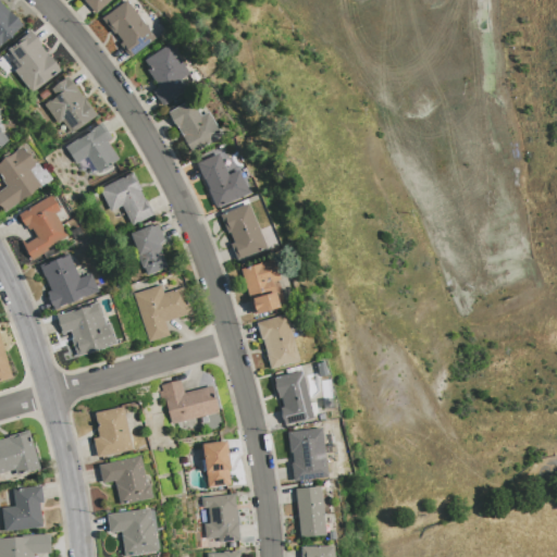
[(82,0),(94,14),(109,0),(82,0)]
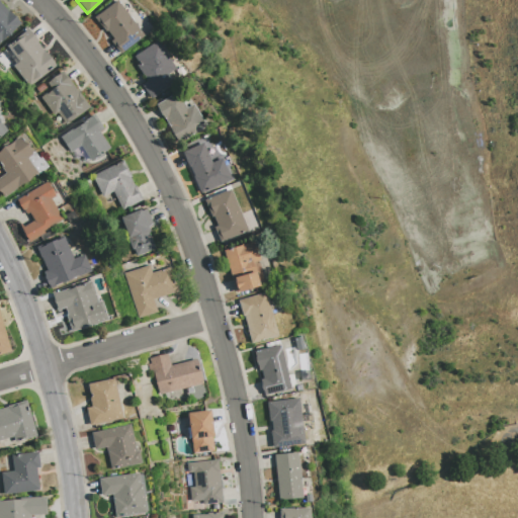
[(115,0),(143,36),(119,54),(109,41),(112,39),(106,30),(104,32),(93,17),(115,0)]
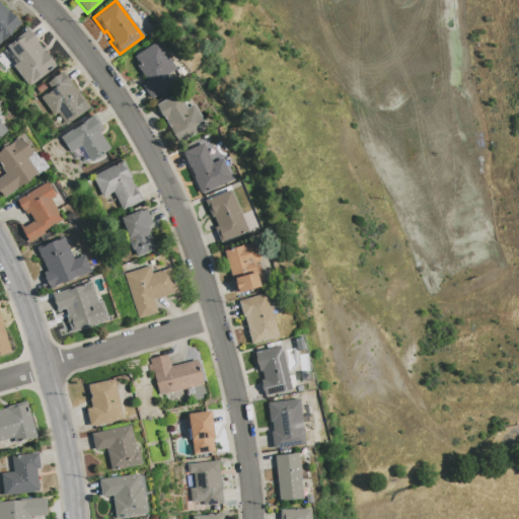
[(0,2),(19,23),(0,42),(0,2)]
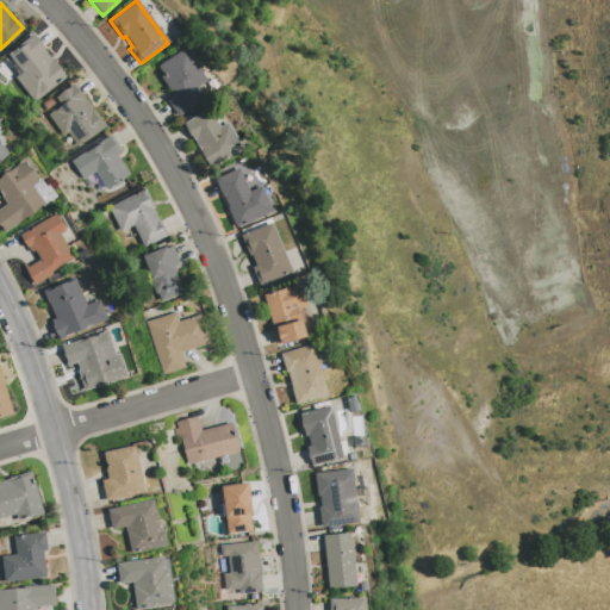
[(64,78),(42,50),(43,49),(32,35),(7,54),(22,73),(14,78),(33,103),(64,78)]
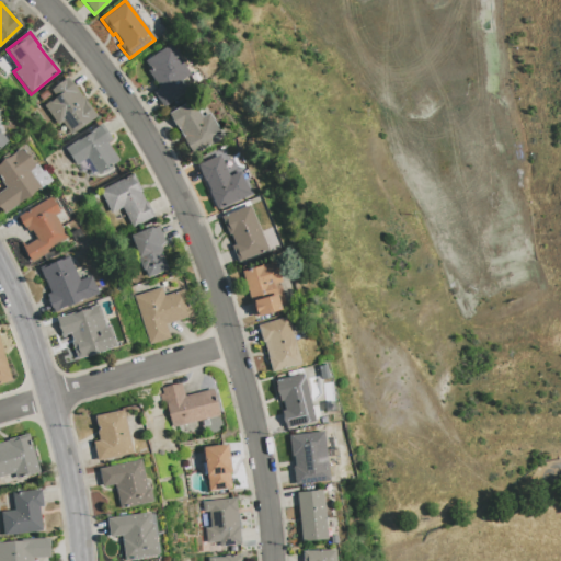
[(189,75),(180,80),(187,91),(162,107),(152,92),(158,89),(146,71),(149,69),(144,61),(169,44),(189,75)]
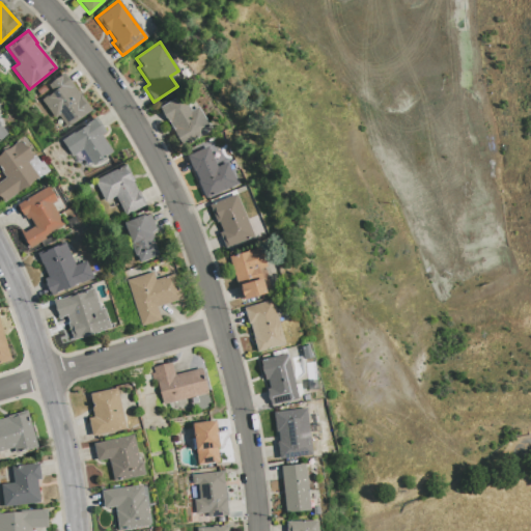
[(63,73),(91,110),(66,128),(58,116),(55,119),(42,100),(52,91),(48,85),(63,73)]
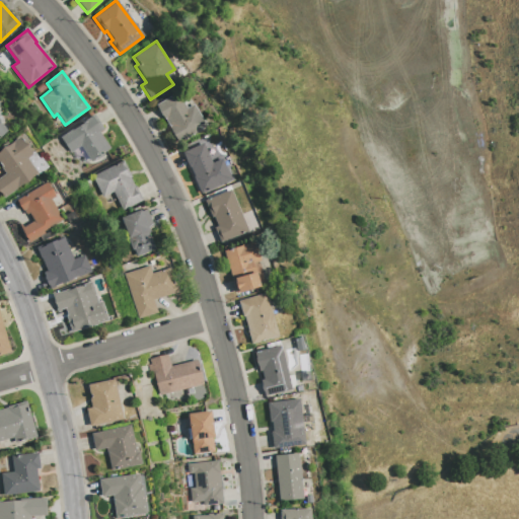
[(193,104),(186,108),(175,92),(155,105),(177,143),(206,127),(193,104)]
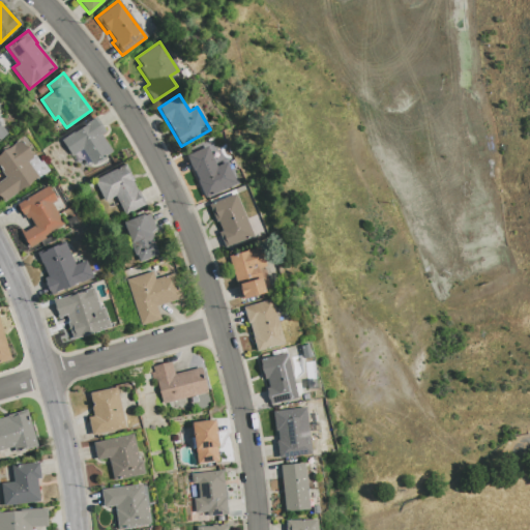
[(95,117),(105,131),(100,135),(112,152),(92,165),(91,164),(87,167),(83,159),(78,163),(74,155),(71,156),(60,141),(95,117)]
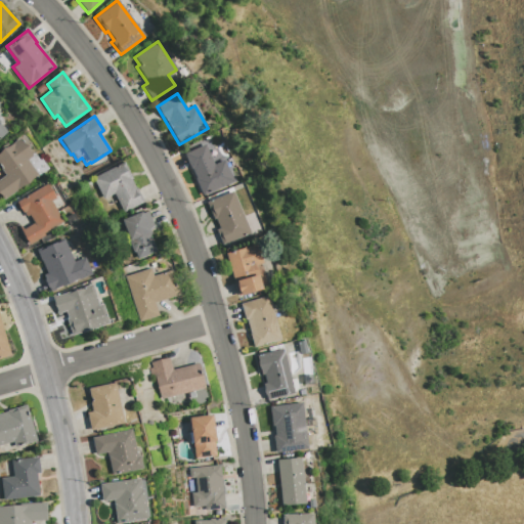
[(0,151),(18,139),(31,155),(33,153),(39,161),(41,159),(48,169),(4,201),(0,194),(0,178),(4,175),(0,169),(0,151)]
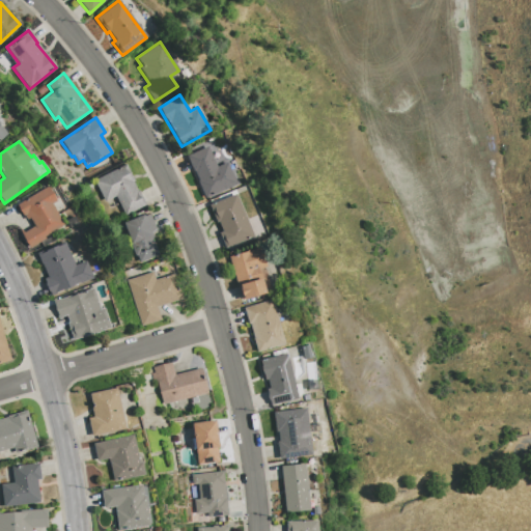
[(225,163),(216,167),(206,147),(186,157),(204,198),(235,184),(225,163)]
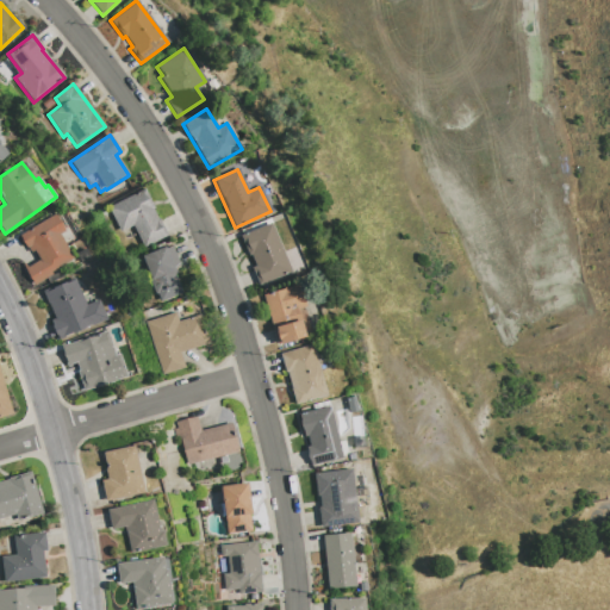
[(143,190),(153,209),(157,219),(166,235),(142,247),(132,225),(119,231),(107,207),(143,190)]
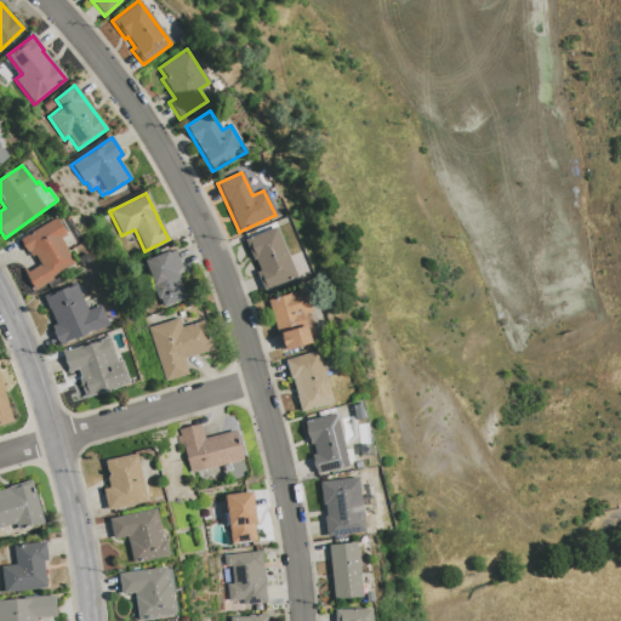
[(55,218),(64,235),(60,238),(74,262),(51,277),(52,279),(34,290),(24,273),(39,265),(34,255),(30,257),(28,251),(27,252),(20,239),(55,218)]
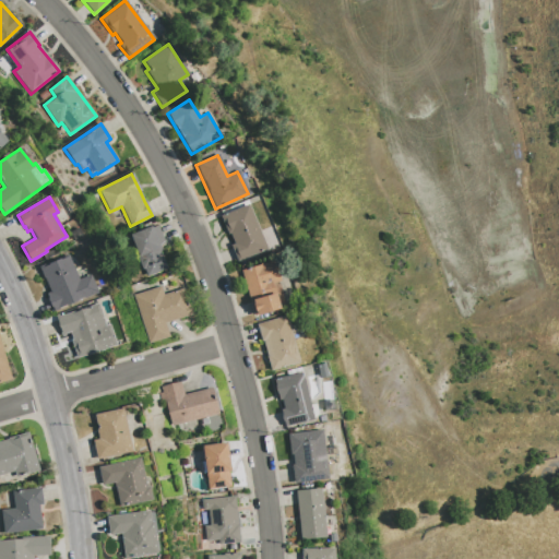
[(247,204),(265,249),(236,261),(229,246),(233,244),(228,234),(226,235),(219,216),(247,204)]
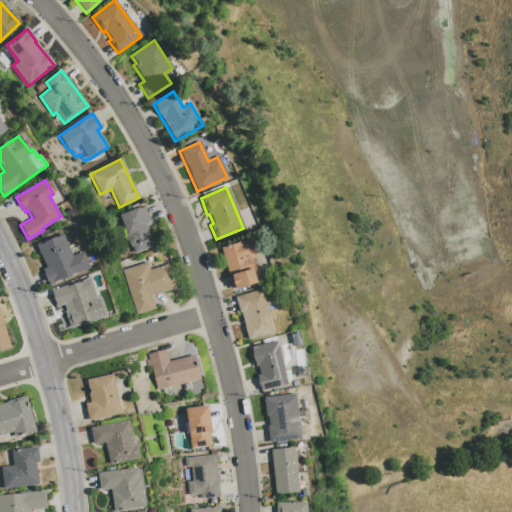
[(118,215),(137,207),(138,208),(143,206),(150,222),(145,225),(147,229),(146,230),(152,246),(134,253),(131,246),(130,247),(124,234),(126,234),(118,215)]
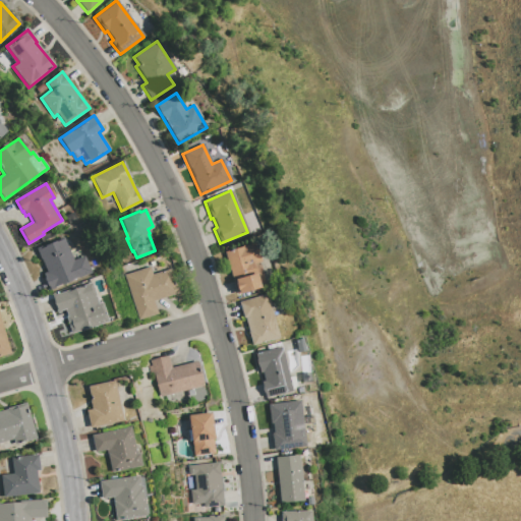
[(63,238),(72,261),(83,256),(91,273),(49,290),(42,274),(46,272),(38,249),(63,238)]
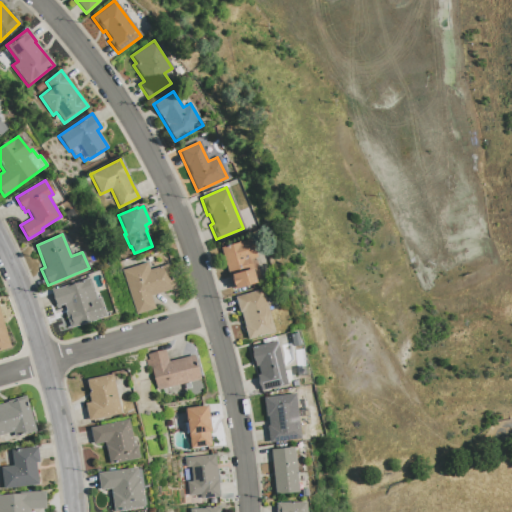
[(219,248),(232,289),(255,283),(248,260),(256,258),(251,239),(219,248)]
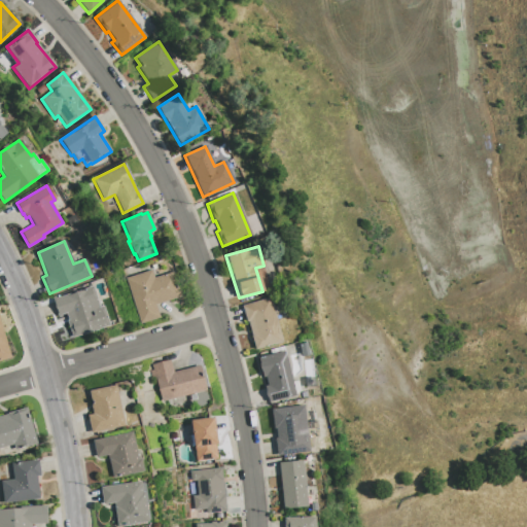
[(125,278),(140,323),(159,317),(154,305),(180,296),(172,272),(153,278),(150,270),(125,278)]
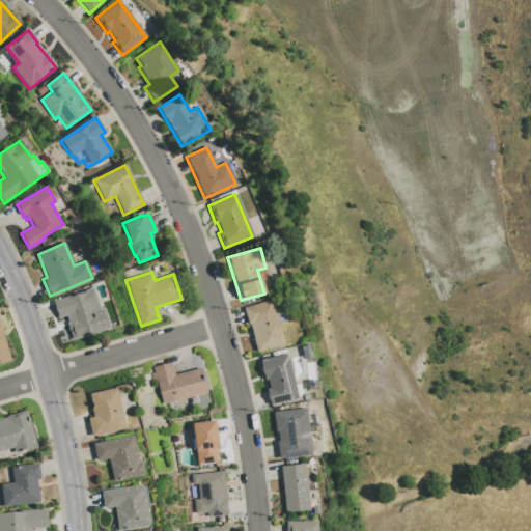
[(92,288),(100,309),(103,308),(109,328),(72,340),(66,323),(67,323),(65,315),(57,318),(52,302),(92,288)]
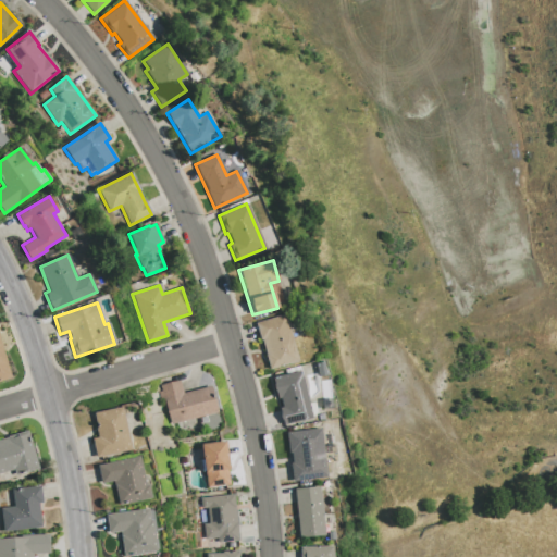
[(255,323),(259,341),(260,339),(269,369),(298,361),(284,314),(255,323)]
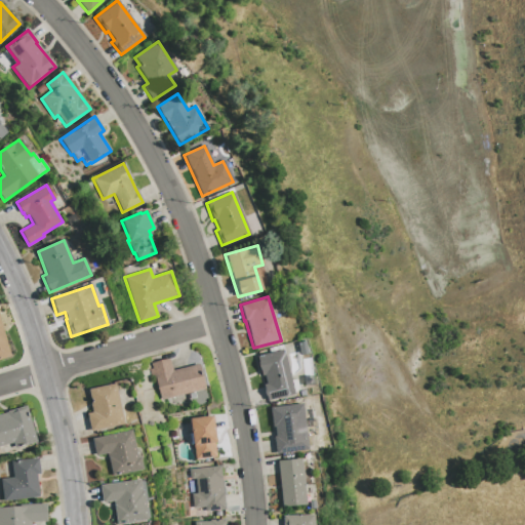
[(0,324),(9,357),(0,359),(0,324)]
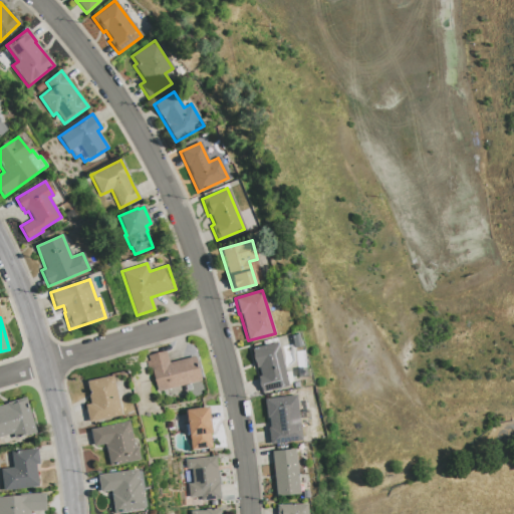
[(276,342),(287,386),(261,393),(250,348),(276,342)]
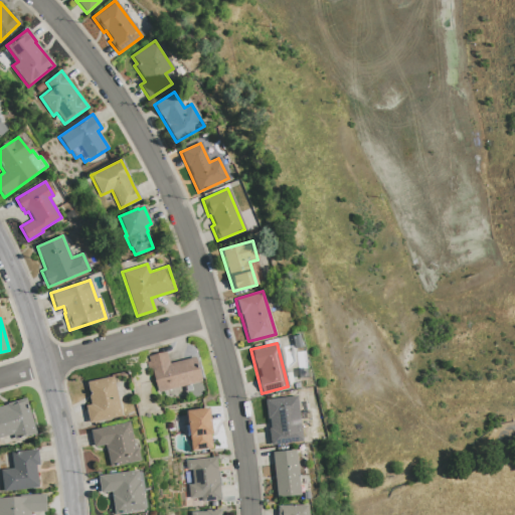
[(194,357),(200,382),(157,392),(148,356),(165,352),(168,364),(194,357)]
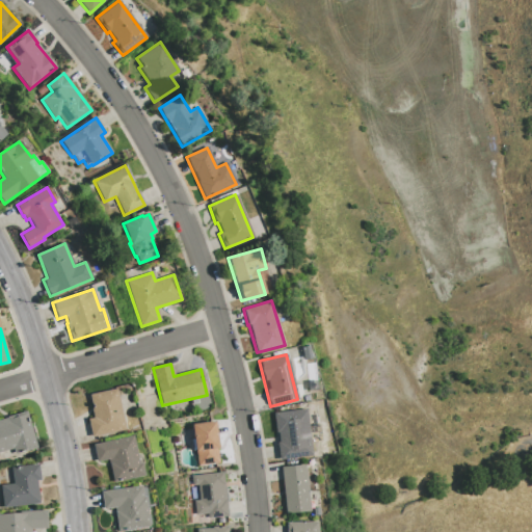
[(115,389),(125,430),(90,437),(87,419),(92,418),(87,395),(115,389)]
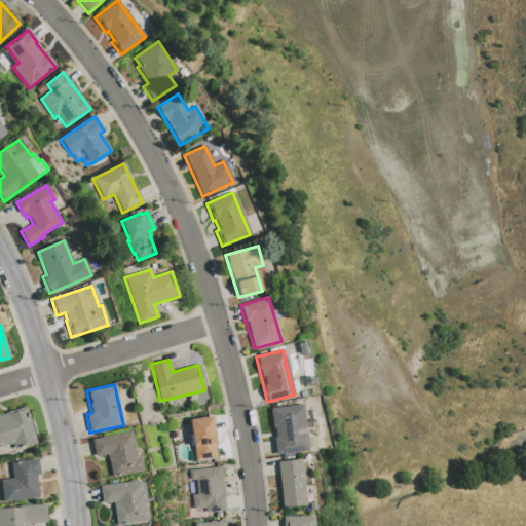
[(301,405),(308,451),(275,455),(269,408),(301,405)]
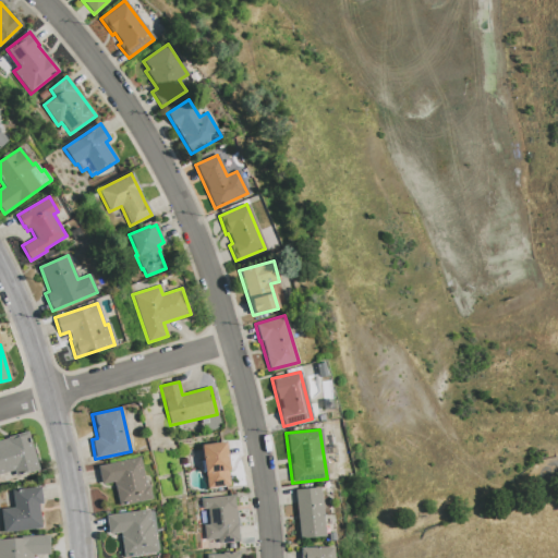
[(27,432),(38,470),(15,476),(13,471),(0,474),(0,439),(7,438),(7,437),(27,432)]
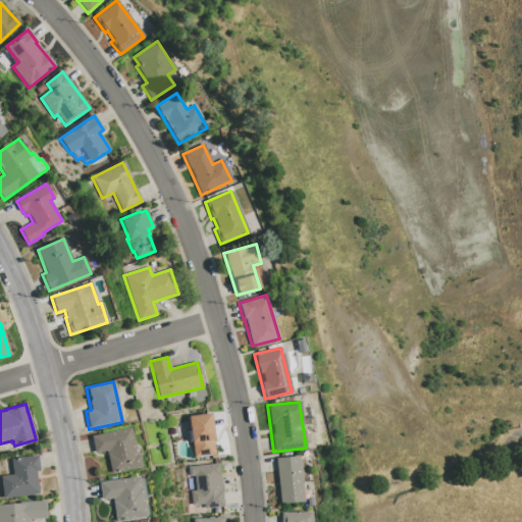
[(210,413),(214,439),(212,440),(214,455),(194,458),(188,416),(210,413)]
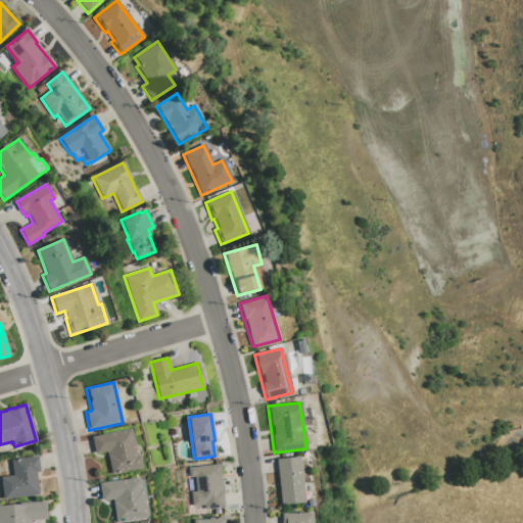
[(130,429),(135,456),(138,456),(141,468),(110,474),(106,452),(94,455),(91,437),(130,429)]
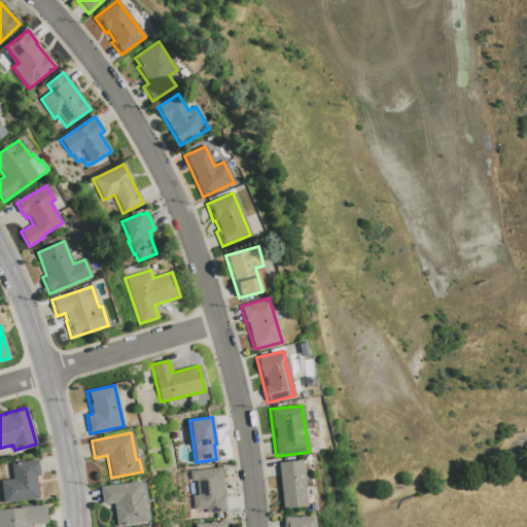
[(37,460),(39,476),(36,476),(38,498),(3,503),(0,481),(12,480),(10,463),(37,460)]
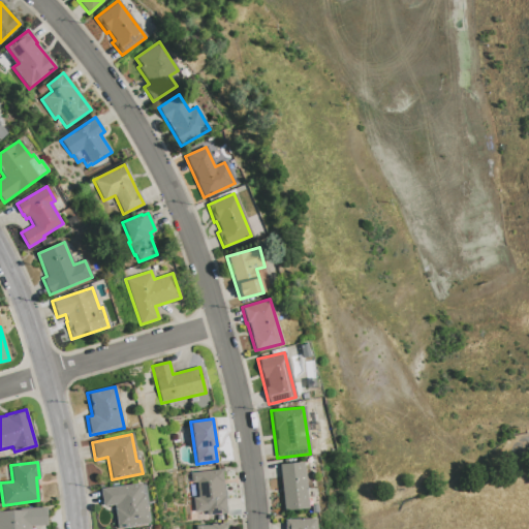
[(303,462),(308,508),(283,510),(279,465),(303,462)]
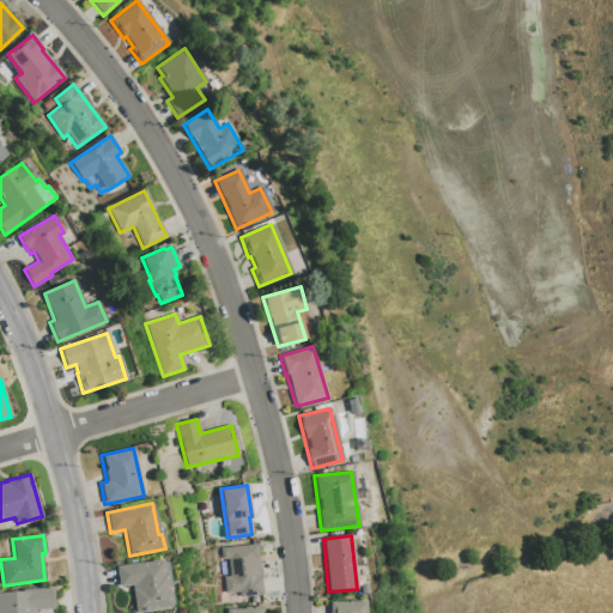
[(256,544),(262,595),(238,598),(238,592),(225,594),(223,577),(229,576),(228,559),(222,560),(220,548),(256,544)]
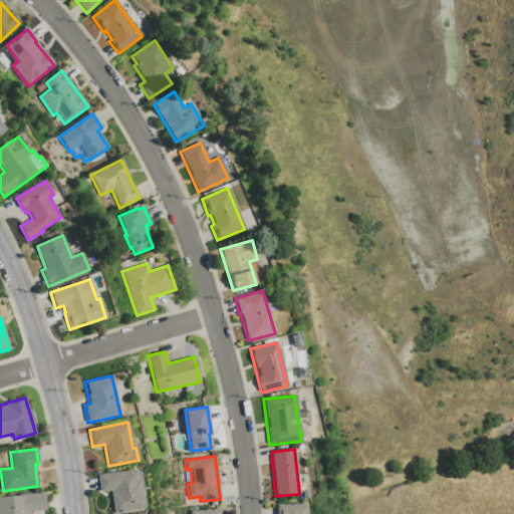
[(137,470),(138,480),(140,480),(144,509),(113,513),(110,491),(99,492),(96,475),(137,470)]
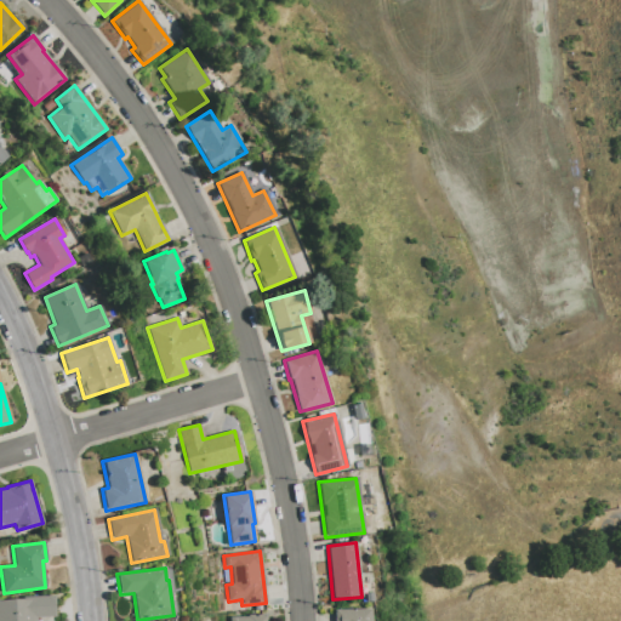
[(53,596),(55,617),(36,617),(36,620),(0,620),(0,599),(22,599),(22,597),(53,596)]
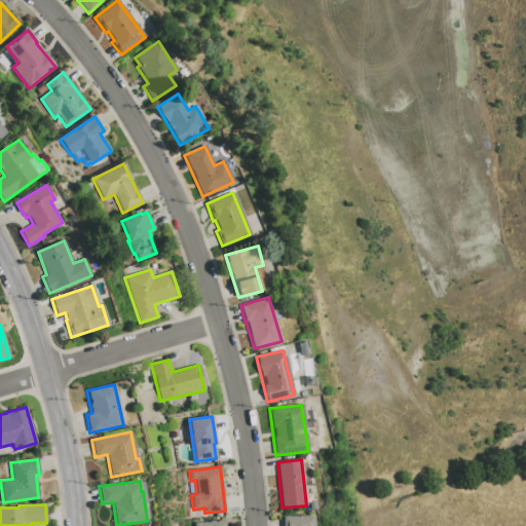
[(313,516),(313,525),(283,525),(283,517),(313,516)]
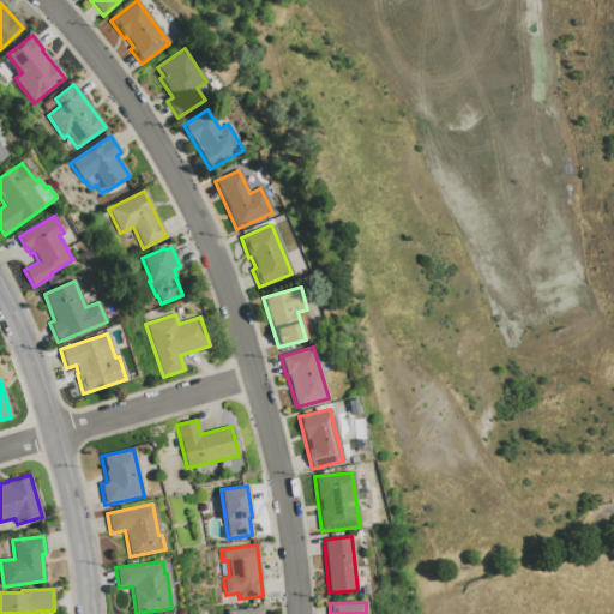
All buildings are outlined.
